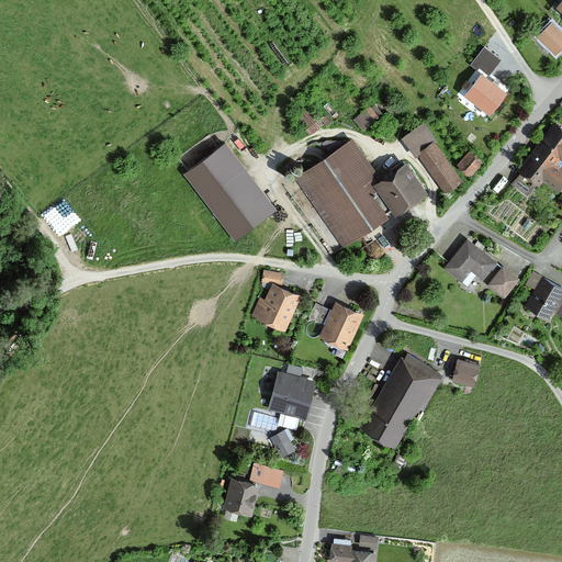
[(538,40),(555,57),(561,49),(561,31),(553,23),(538,40)]
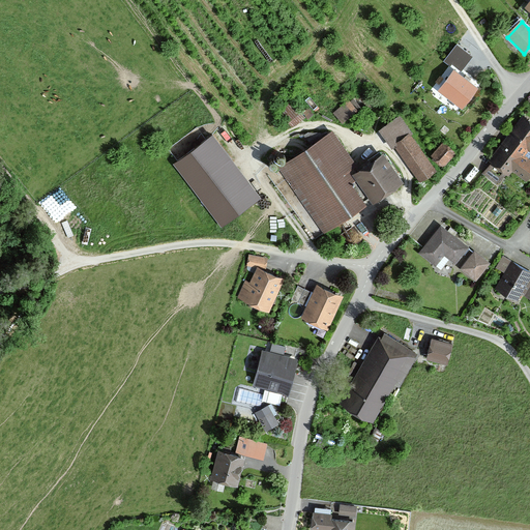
[(464,102),(479,80),(453,62),(438,84),(464,102)]
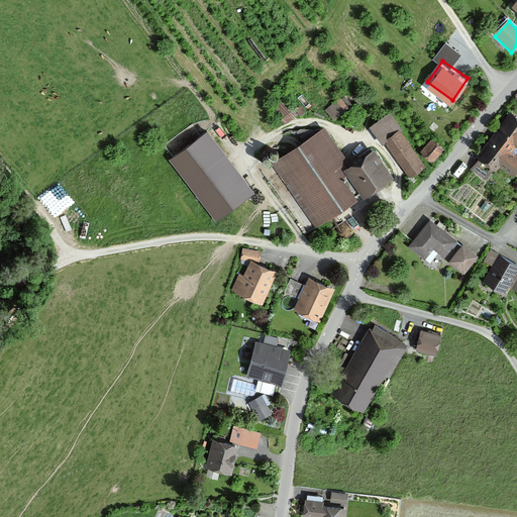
[(288,121),(299,108),(285,95),(274,108),(288,121)]
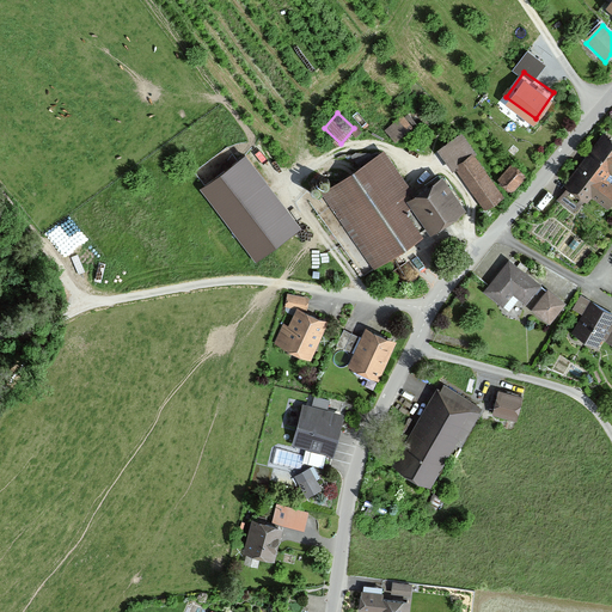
[(386,132),(398,145),(410,133),(398,121),(386,132)]
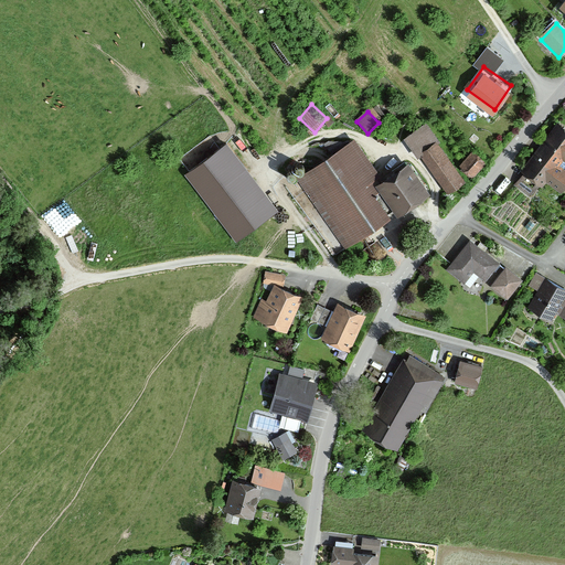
[(564,130),(558,125),(521,172),(524,176),(514,188),(530,200),(541,187),(543,190),(547,184),(562,195),(564,191),(564,171),(560,167),(564,161),(564,130)]
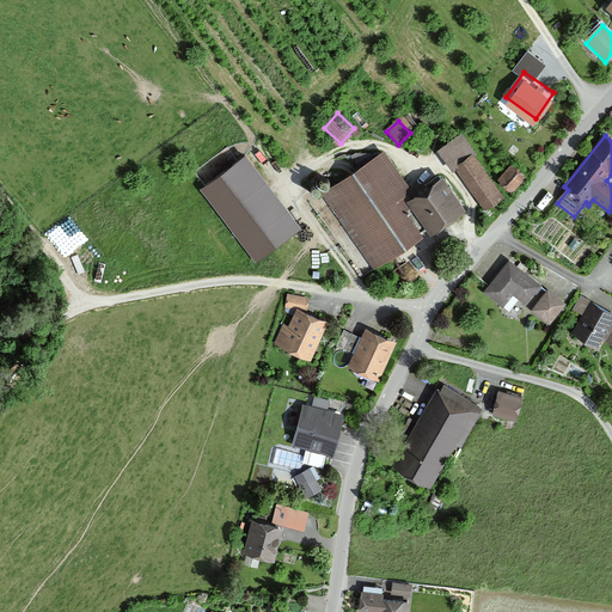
[(502,200),(460,136),(438,152),(453,173),(456,172),(484,212),(502,200)]
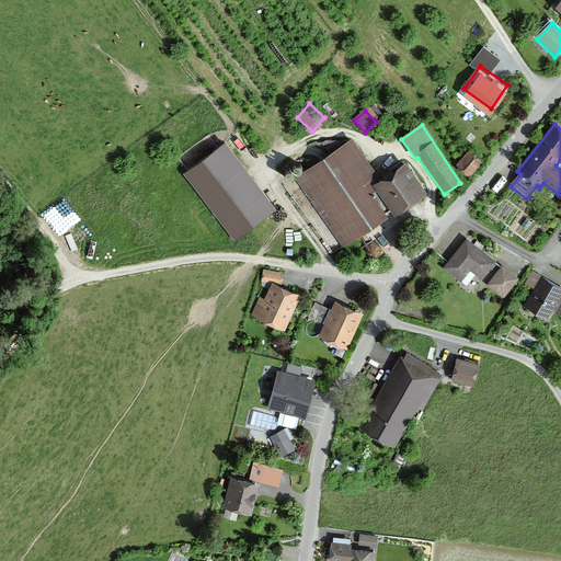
[(278,208),(224,138),(184,170),(238,239),(278,208)]
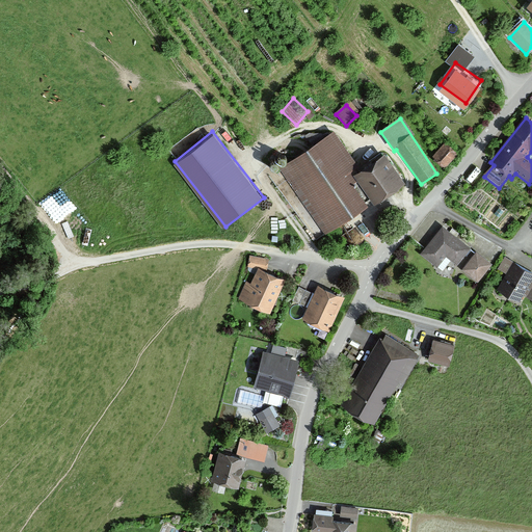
[(361,169),(334,132),(280,171),(325,236),(367,206),(348,179),(361,169)]
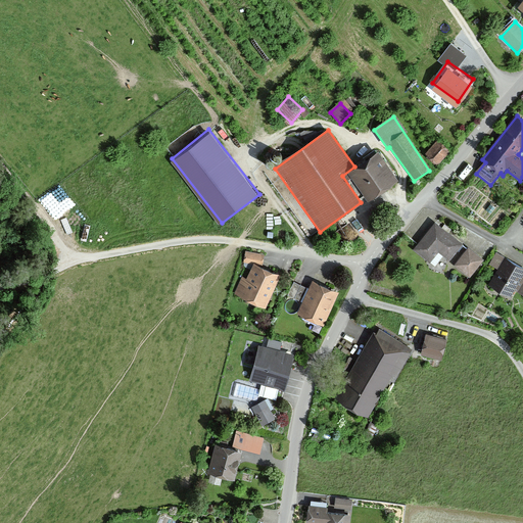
[(450,151),(438,142),(427,156),(440,165),(450,151)]
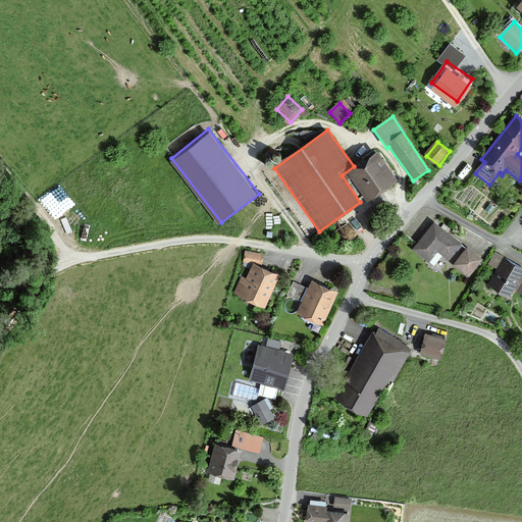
[(399,180),(378,152),(349,172),(369,201),(399,180)]
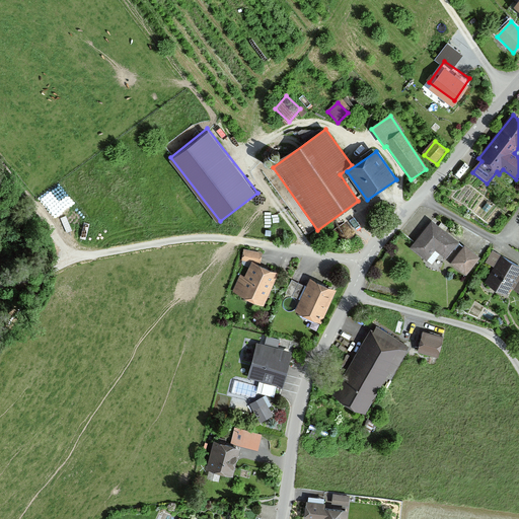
[(427,262),(435,251),(446,260),(459,243),(431,222),(411,248),(427,262)]
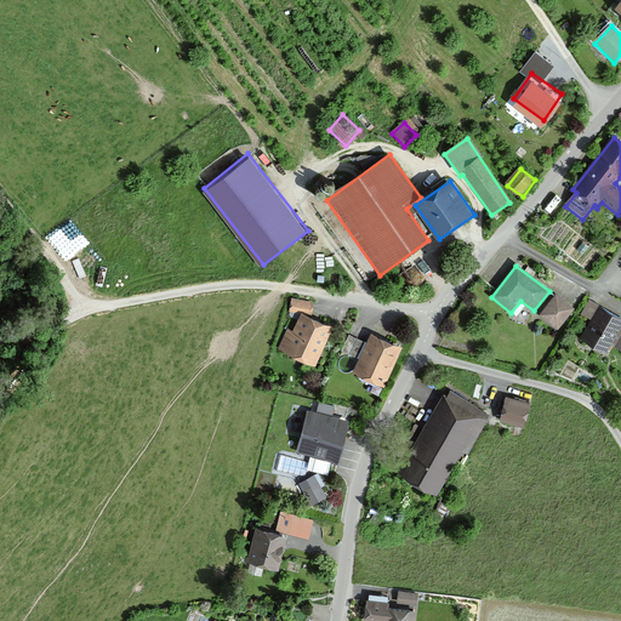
[(574,308),(556,295),(540,317),(558,330),(574,308)]
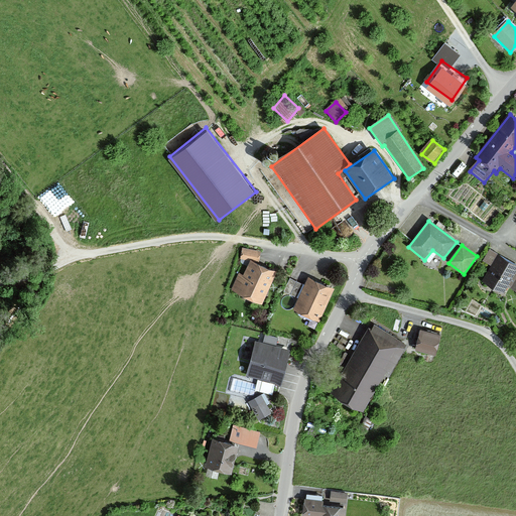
[(515,263),(490,249),(483,261),(491,265),(483,279),(504,292),(508,285),(515,289),(515,263)]
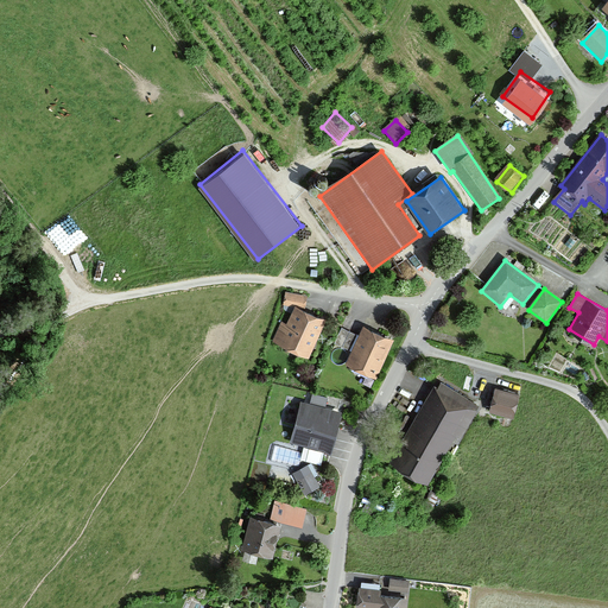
[(306,297),(285,296),(285,306),(305,308),(306,297)]
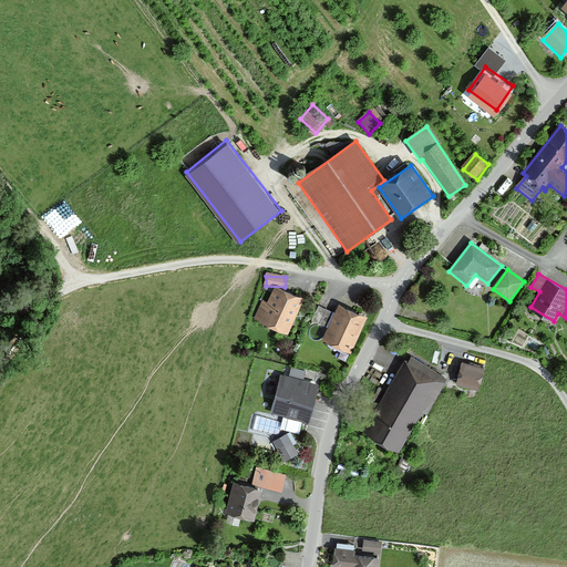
[(290,334),(305,299),(275,287),(268,305),(261,302),(255,320),(290,334)]
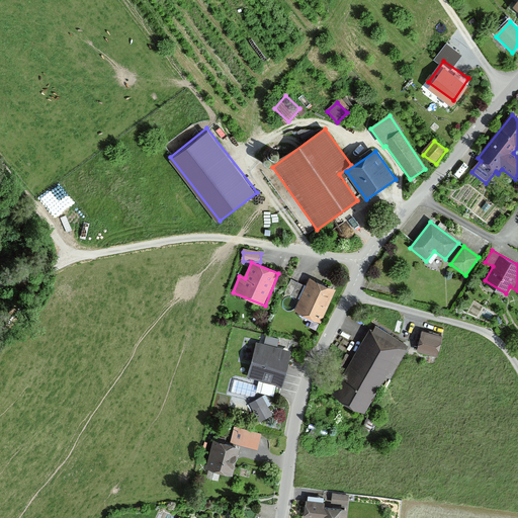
[(286,290),(298,295),(305,281),(291,276),(286,290)]
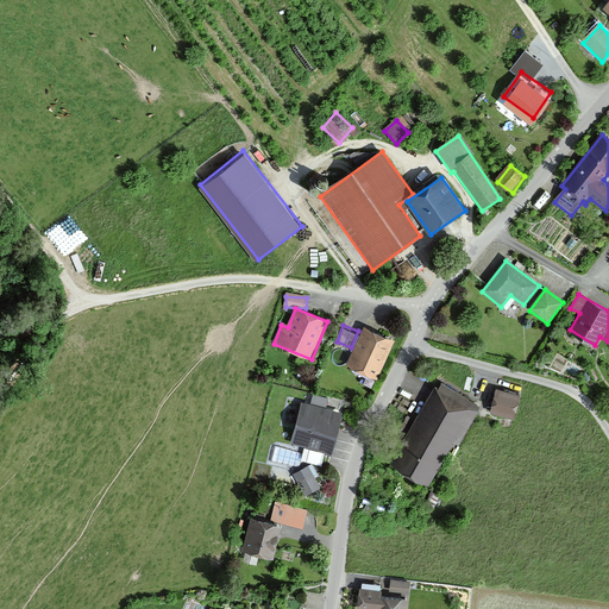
[(395,343),(364,328),(346,366),(377,380),(395,343)]
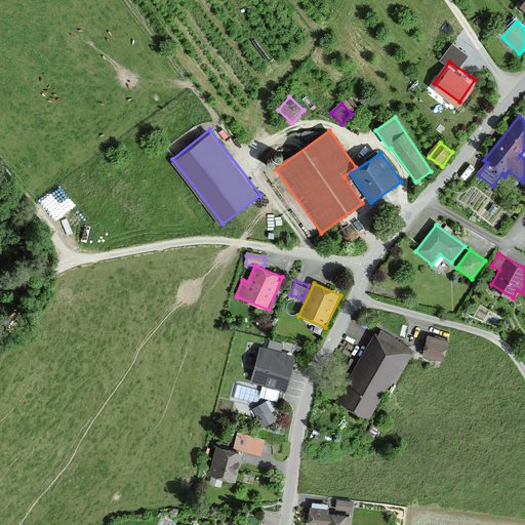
[(414,354),(374,332),(336,401),(370,419),(394,377),(399,380),(414,354)]
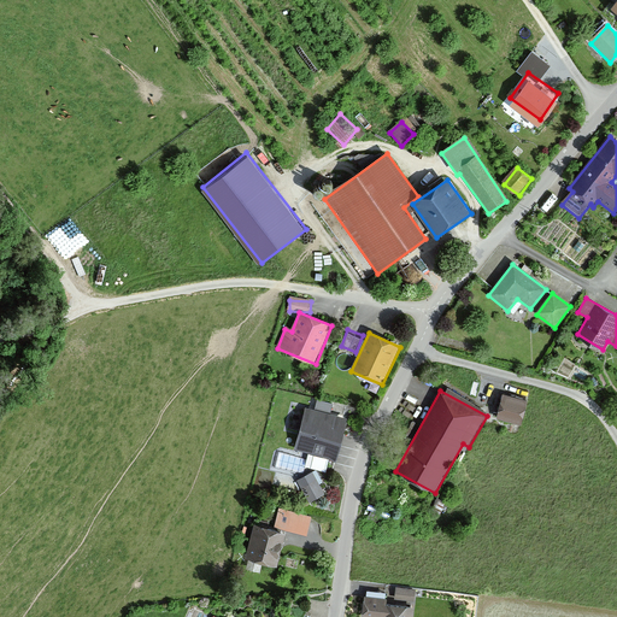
[(527,400),(503,397),(498,421),(522,425),(527,400)]
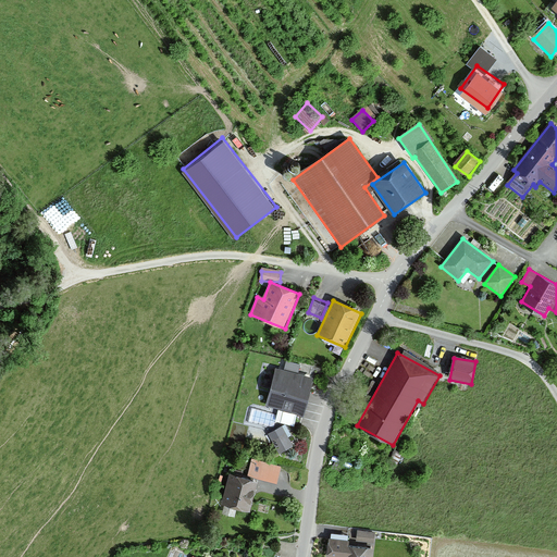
[(304,416),(312,378),(274,369),(265,407),(304,416)]
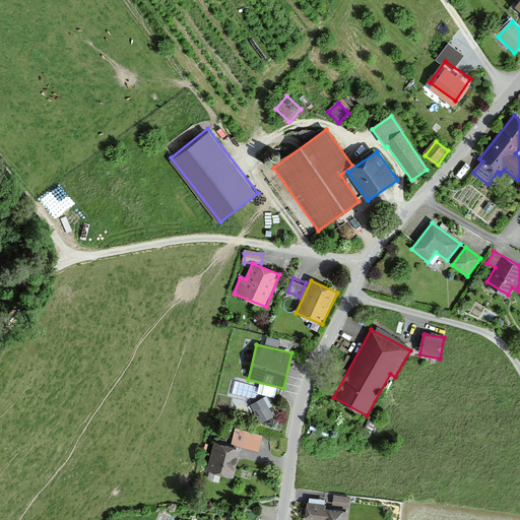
[(273,418),(266,404),(253,411),(260,425),(273,418)]
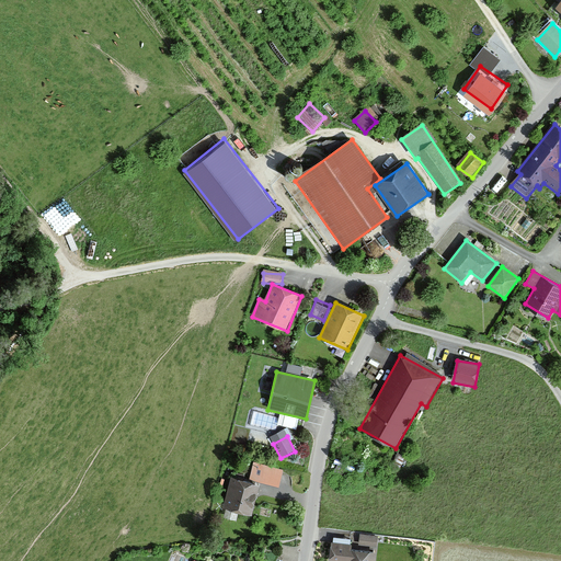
[(224,507),(253,516),(261,485),(231,477),(224,507)]
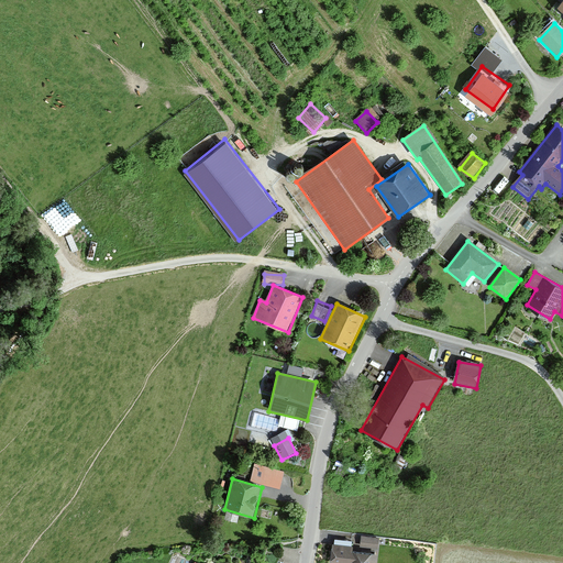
[(378,539),(361,537),(360,548),(377,550),(378,539)]
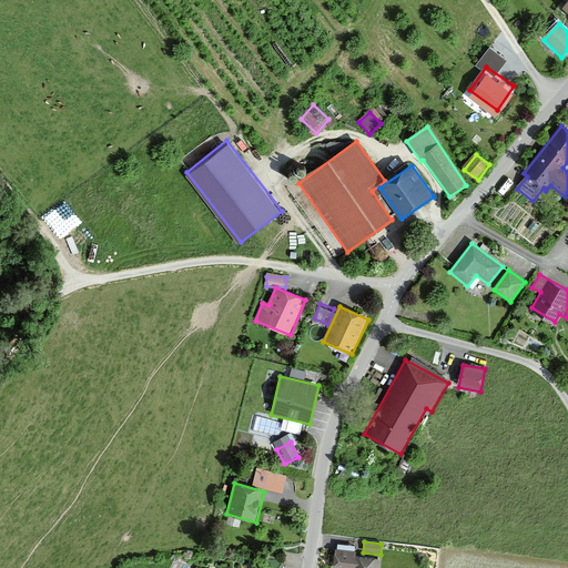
[(333,567),(381,567),(382,559),(356,557),(356,551),(335,549),(333,567)]
